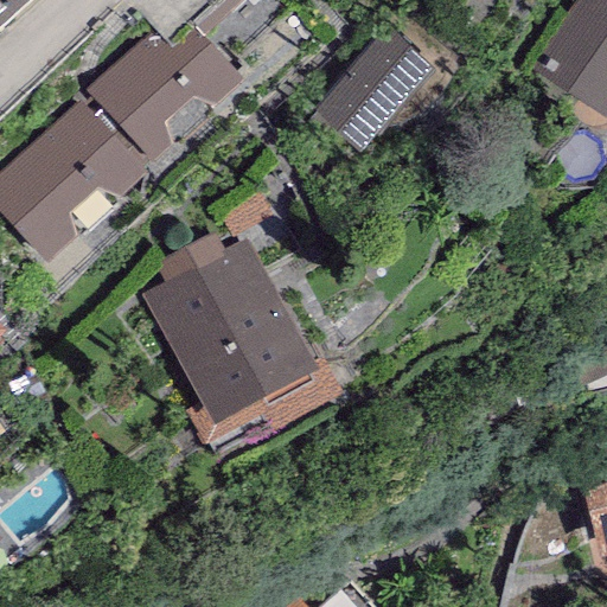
[(0,0),(0,31),(32,0),(0,0)]
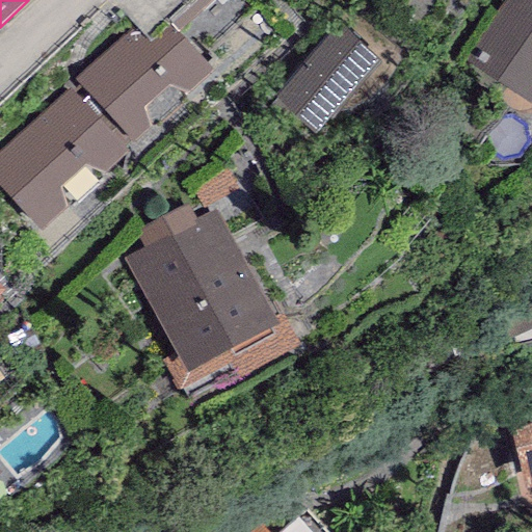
[(531,0),(507,0),(468,58),(529,100),(531,96),(531,0)]
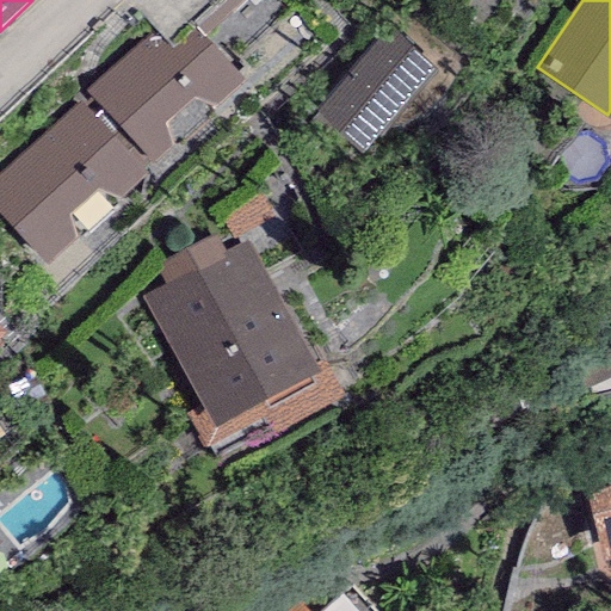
[(436,60),(388,18),(314,102),(363,144),(436,60)]
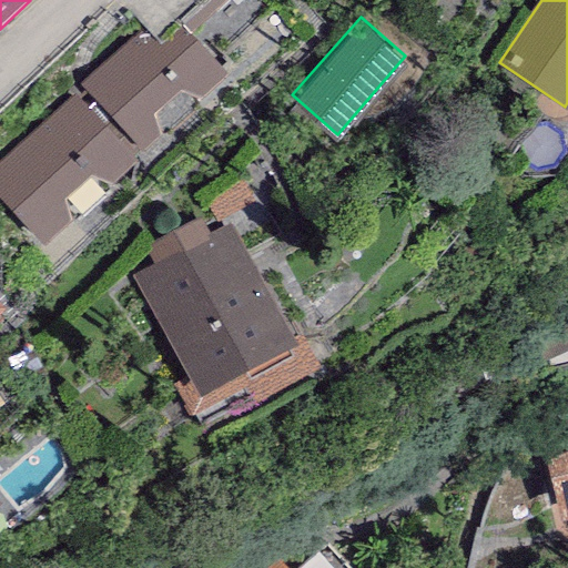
[(225,77),(182,28),(162,46),(144,27),(73,91),(74,93),(0,159),(0,200),(42,247),(137,163),(133,159),(225,77)]
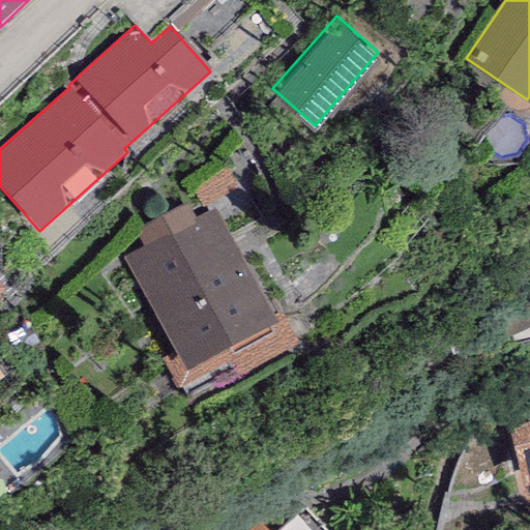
[(186,371),(276,321),(214,208),(195,219),(185,202),(131,232),(141,248),(124,258),(186,371)]
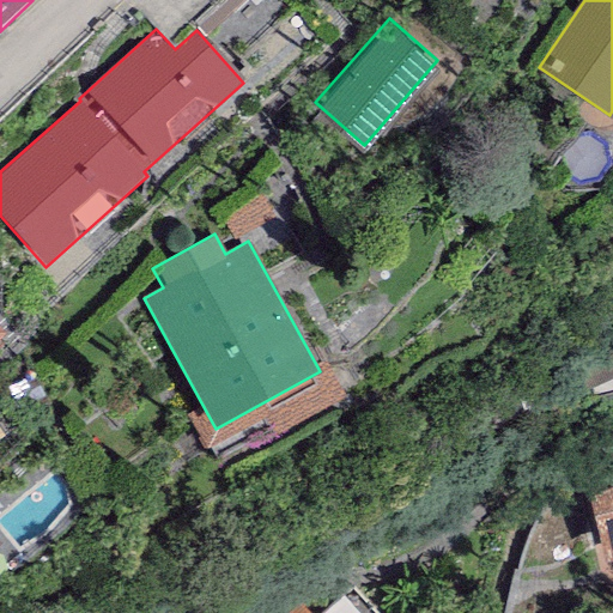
[(612,286),(550,315),(583,392),(612,377),(612,286)]
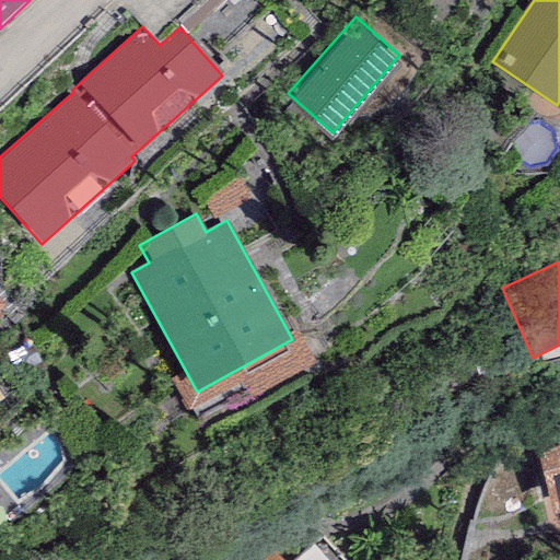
[(559,444),(538,454),(558,532),(559,531),(559,444)]
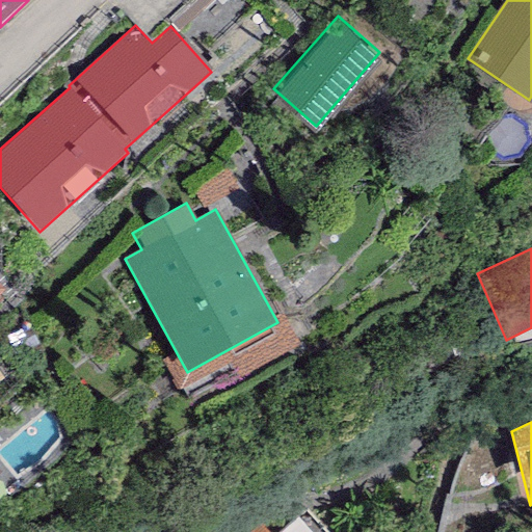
[(268,531),(259,521),(246,531),(268,531)]
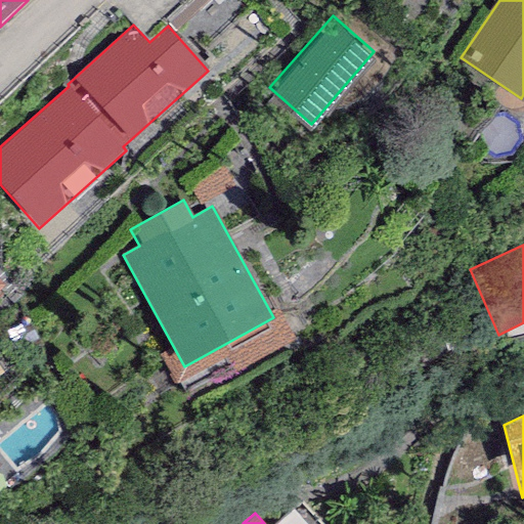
All buildings are outlined.
